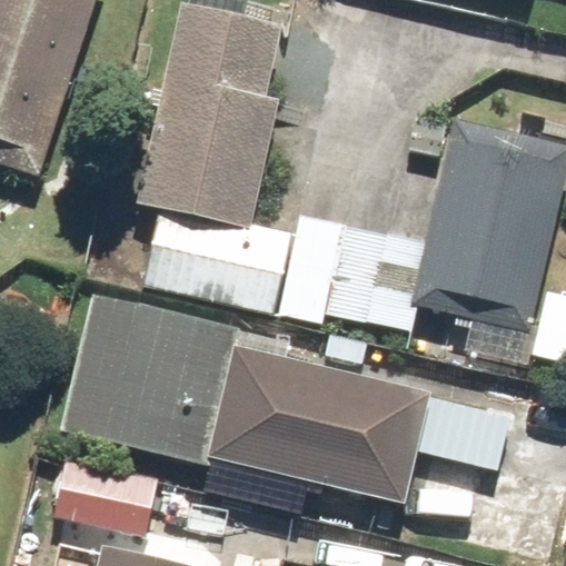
[(0,0),(0,169),(40,181),(95,0),(0,0)]
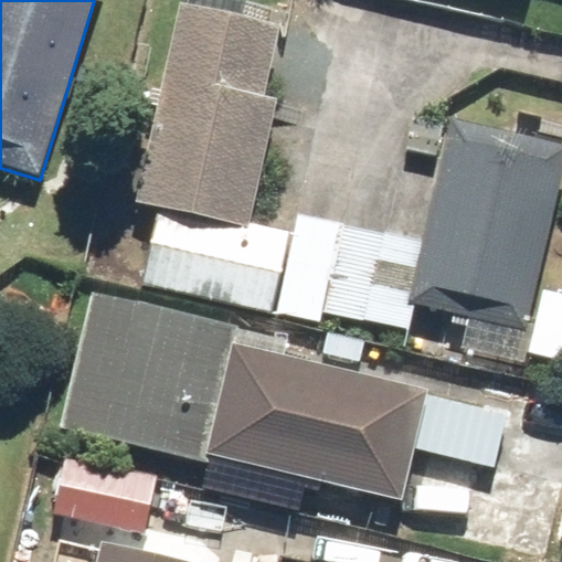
[(561,141),(456,119),(428,248),(296,221),(292,241),(248,232),(276,103),(263,101),(278,27),(228,16),(230,6),(207,0),(202,0),(199,13),(183,10),(140,209),(157,212),(140,289),(273,318),(276,303),(411,331),(416,308),(531,332),(561,184),(561,141)]
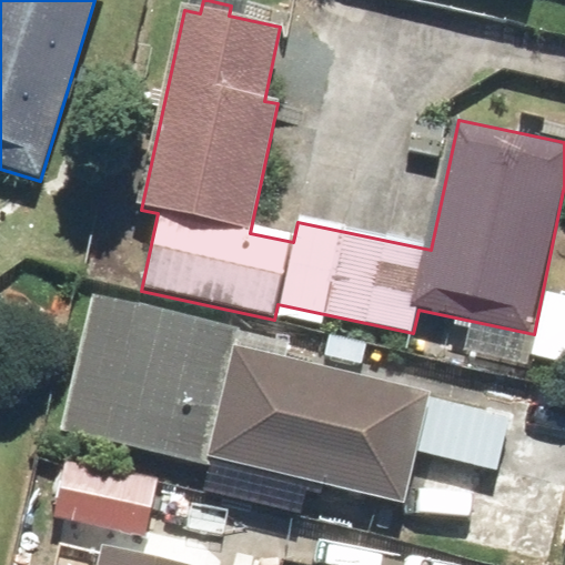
[(236,329),(90,293),(58,426),(204,461),(207,453),(402,500),(414,450),(493,468),(504,419),(426,400),(230,353),(236,329)]
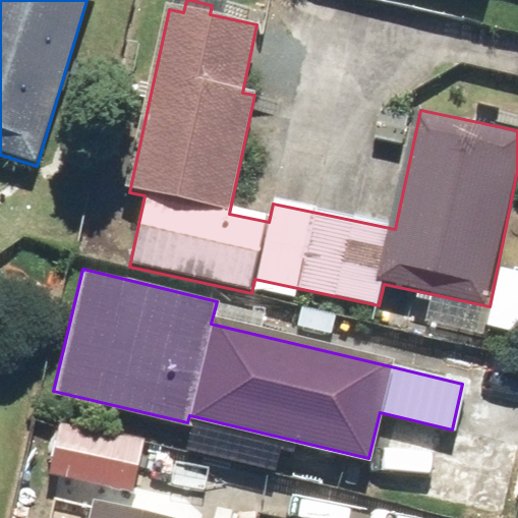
[(144,437),(55,418),(44,470),(133,488),(144,437)]
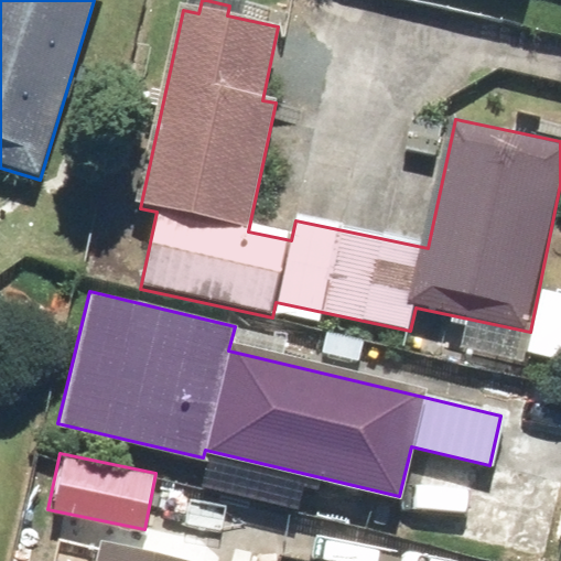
[(204,560),(205,559),(97,539),(93,560),(204,560)]
